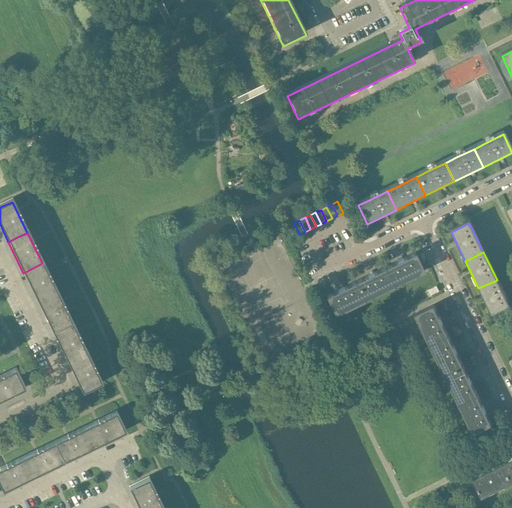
[(401,261),(397,263),(397,264),(385,271),(394,289),(424,275),(415,256),(402,262),(401,261)]
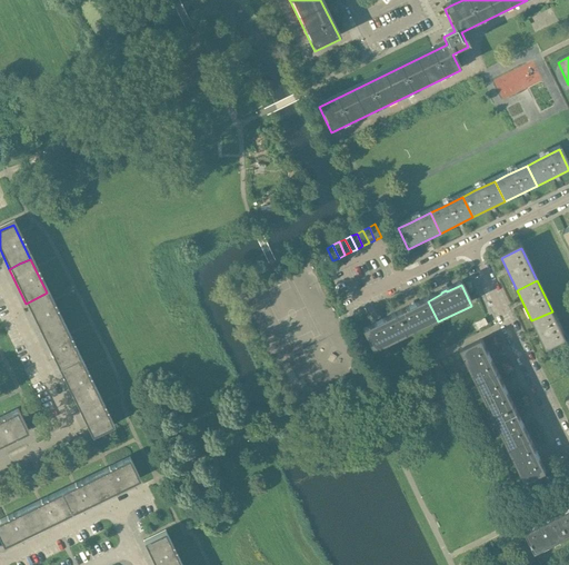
[(63,327),(47,293),(26,304),(42,337),(52,333),(63,327)]
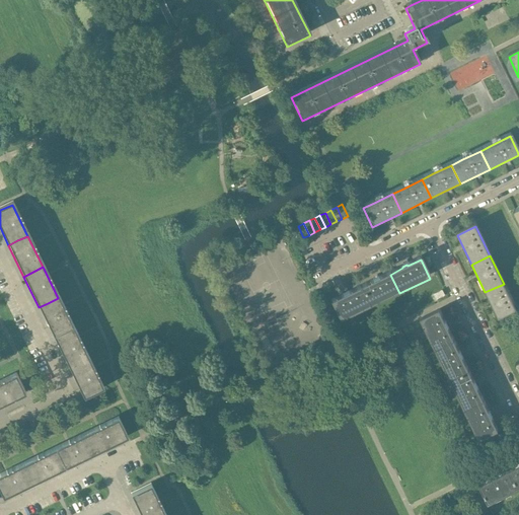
[(377,280),(372,282),(373,283),(360,289),(369,308),(399,293),(390,275),(377,281),(377,280)]
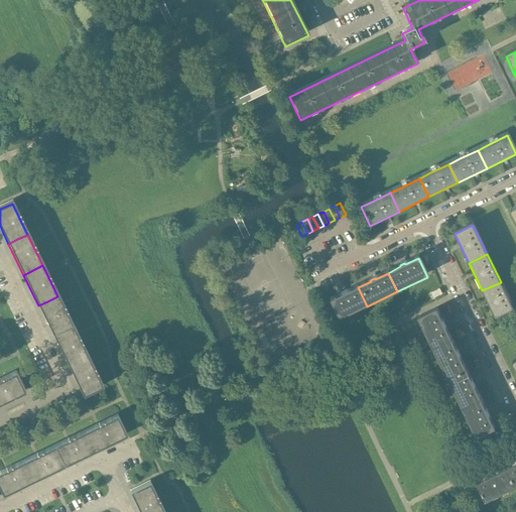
[(501,282),(482,290),(496,320),(514,310),(501,282)]
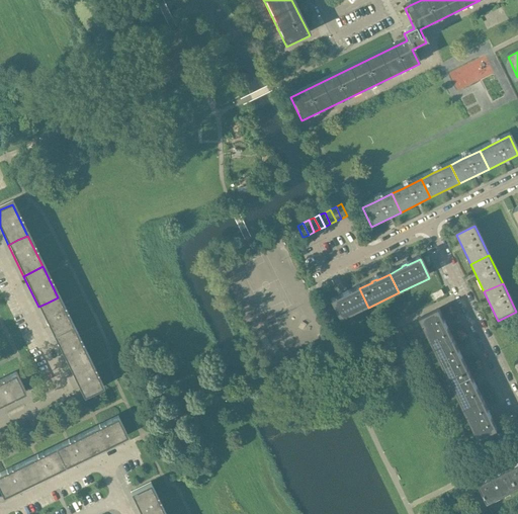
[(346,293),(342,295),(343,296),(329,304),(333,312),(334,314),(339,322),(368,308),(359,288),(347,294),(346,293)]
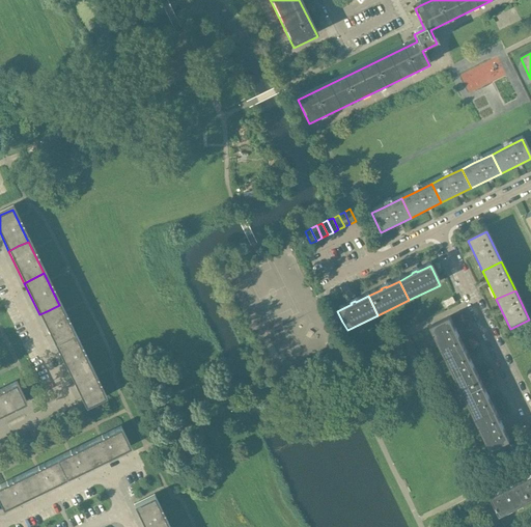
[(59,305),(49,310),(39,314),(55,347),(75,336),(59,305)]
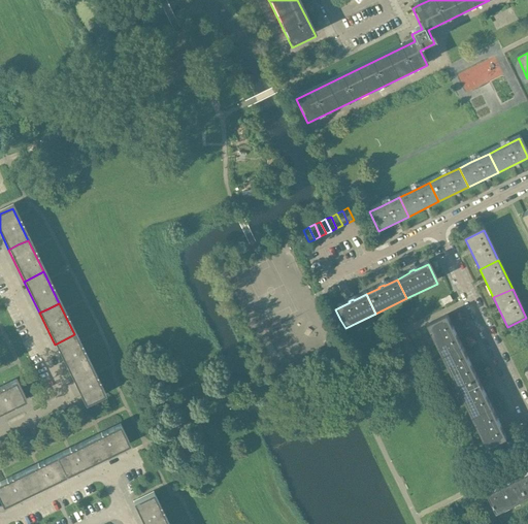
[(436,323),(428,327),(443,359),(462,350),(456,336),(457,335),(455,331),(454,332),(448,318),(438,322),(436,323)]
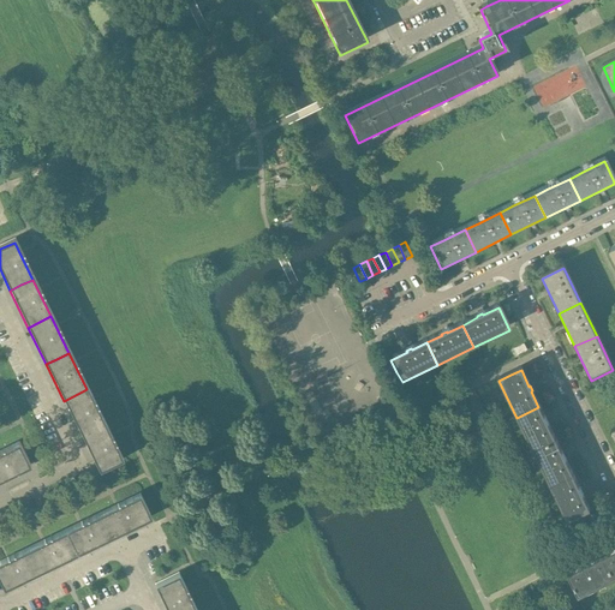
[(105,426),(87,389),(64,401),(82,437),(93,432),(105,426)]
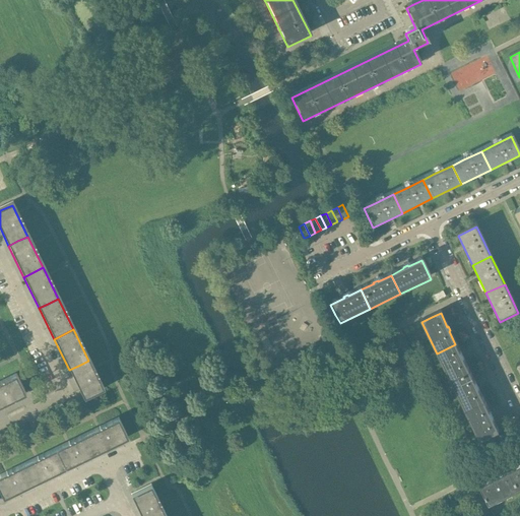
[(455,344),(437,353),(451,383),(470,374),(463,361),(465,361),(463,356),(461,357),(455,344)]
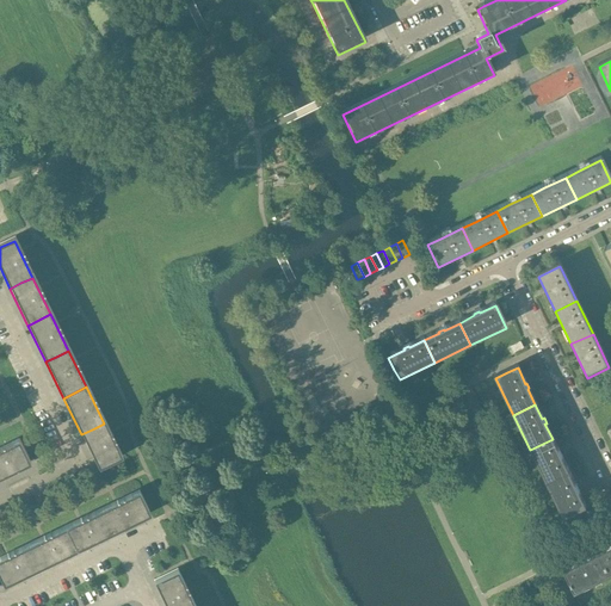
[(104,424),(92,430),(81,434),(99,471),(122,459),(104,424)]
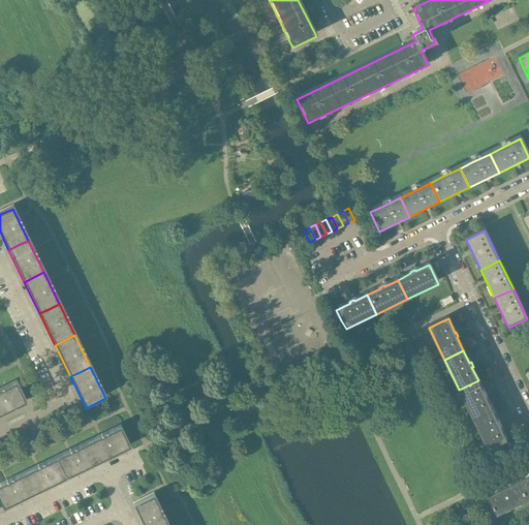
[(478,380),(459,390),(474,421),(493,411),(487,398),(488,397),(486,393),(485,394),(478,380)]
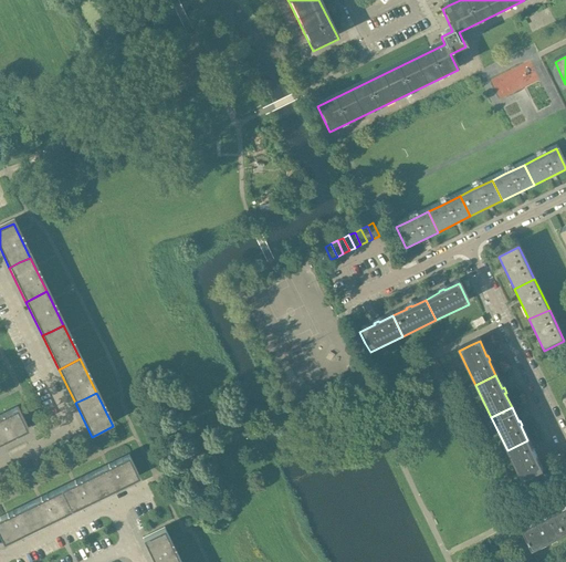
[(18,410),(0,419),(0,445),(28,433),(18,410)]
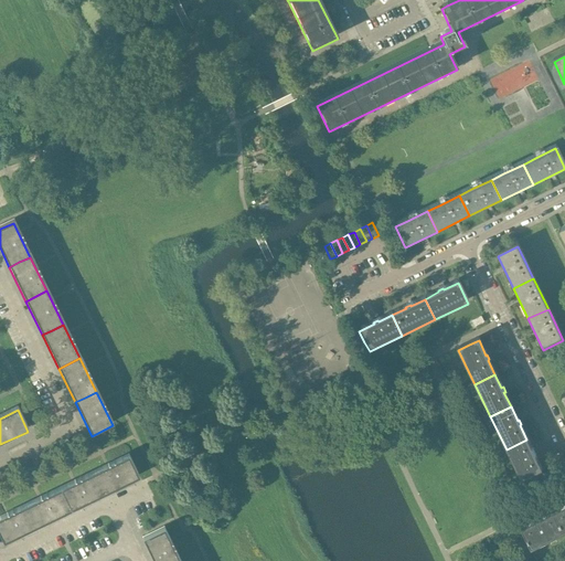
[(526,440),(507,450),(522,483),(543,473),(535,458),(536,457),(534,453),(533,453),(526,440)]
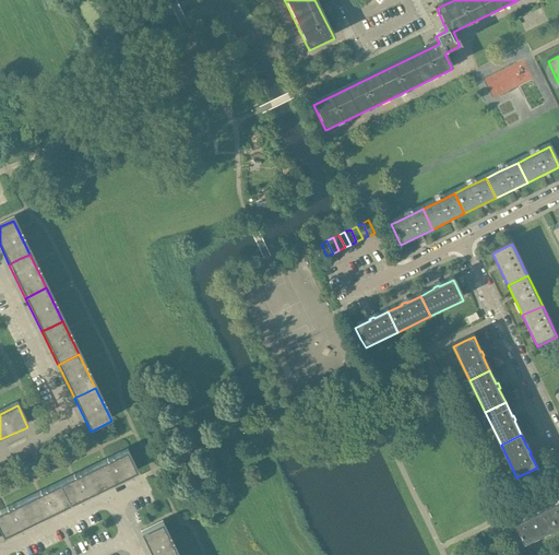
[(127,452),(104,464),(94,469),(104,489),(137,474),(127,452)]
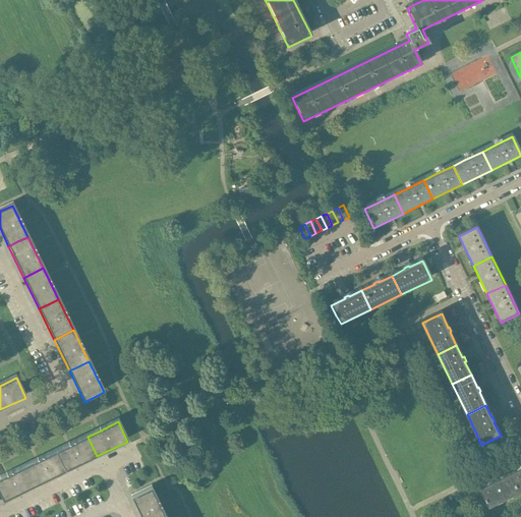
[(88,437),(68,446),(56,452),(65,471),(97,456),(88,437)]
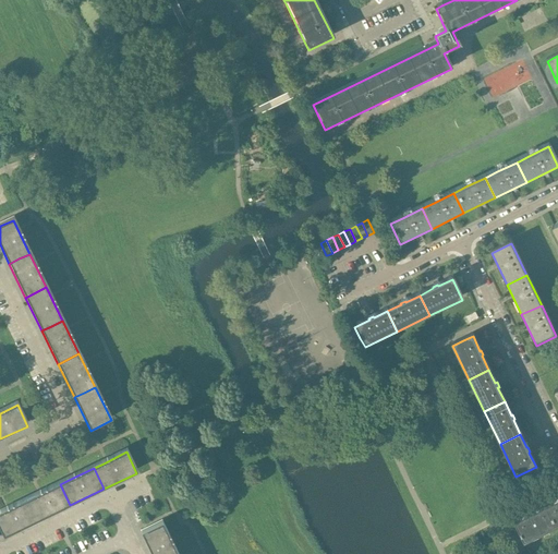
[(60,484),(40,494),(26,501),(37,521),(70,505),(60,484)]
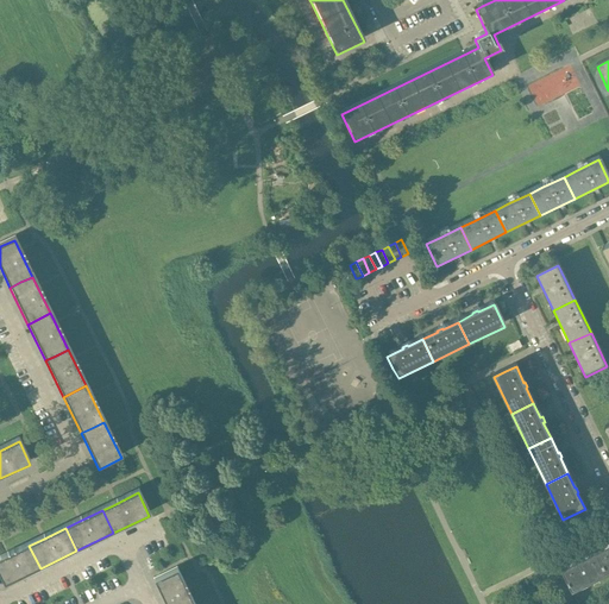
[(29,546),(7,557),(0,559),(0,579),(4,586),(41,568),(29,546)]
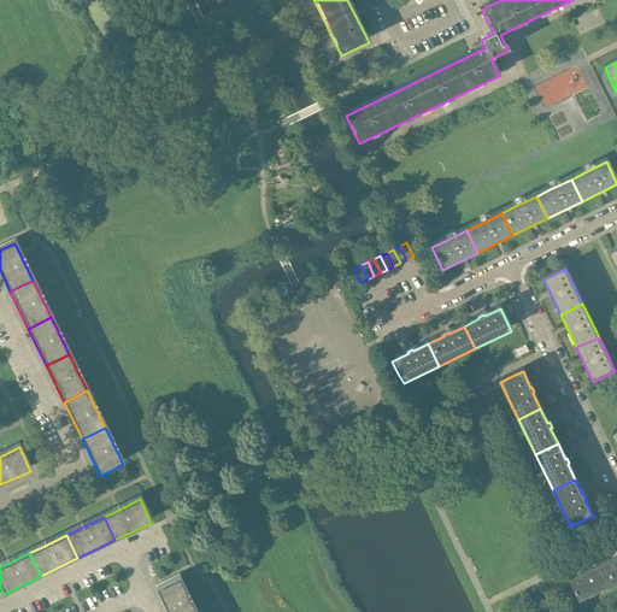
[(616,557),(606,563),(616,584),(616,557)]
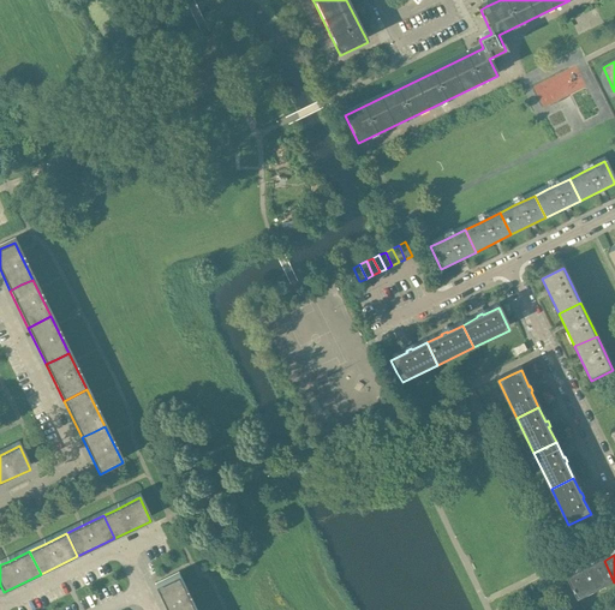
[(604,561),(584,570),(568,578),(579,600),(614,582),(604,561)]
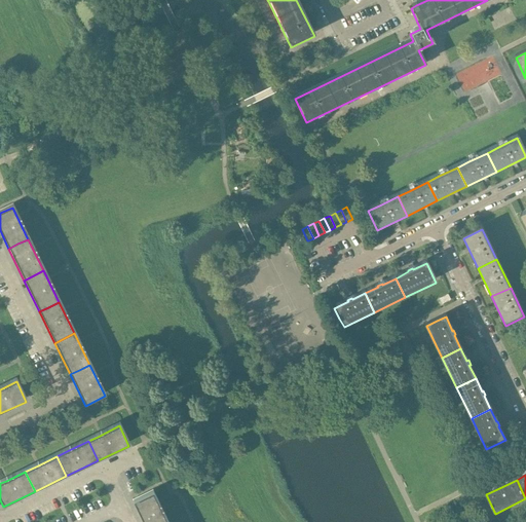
[(165,521),(157,505),(152,493),(133,504),(142,521),(165,521)]
